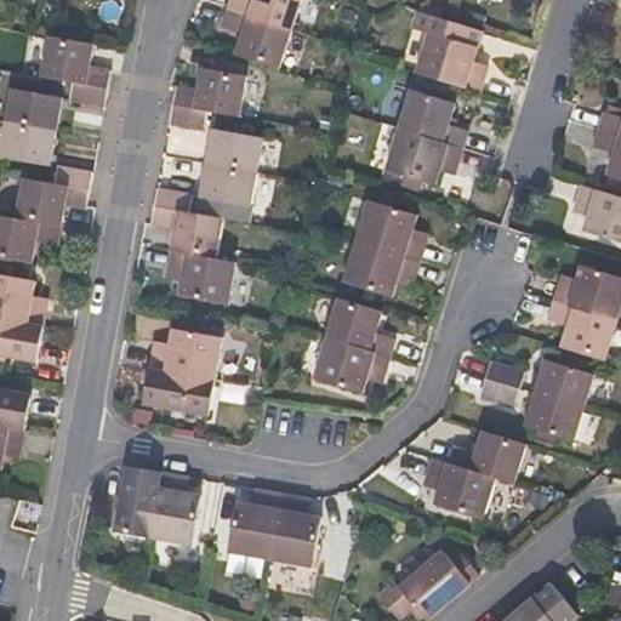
[(294,28),(302,0),(231,0),(229,6),(294,28)]
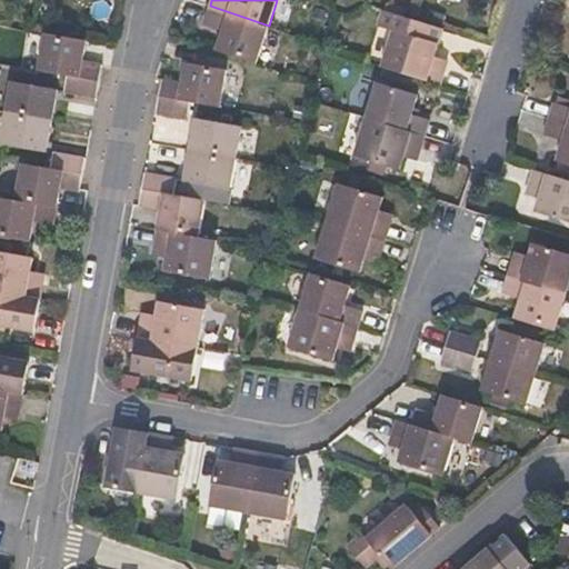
[(257,61),(269,26),(210,6),(205,21),(223,29),(217,48),(228,52),(257,61)]
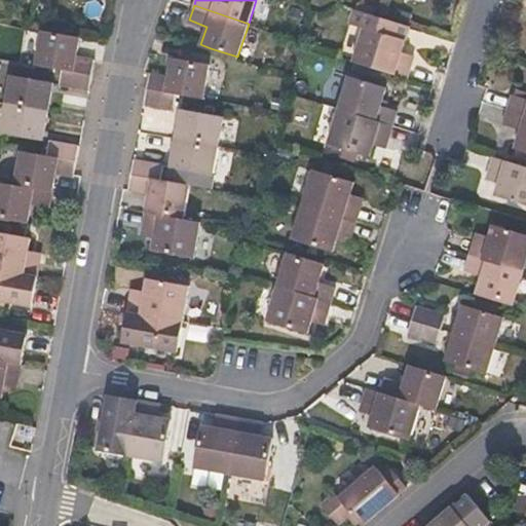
[(411,25),(380,15),(358,8),(353,22),(367,27),(407,40),(411,25)]
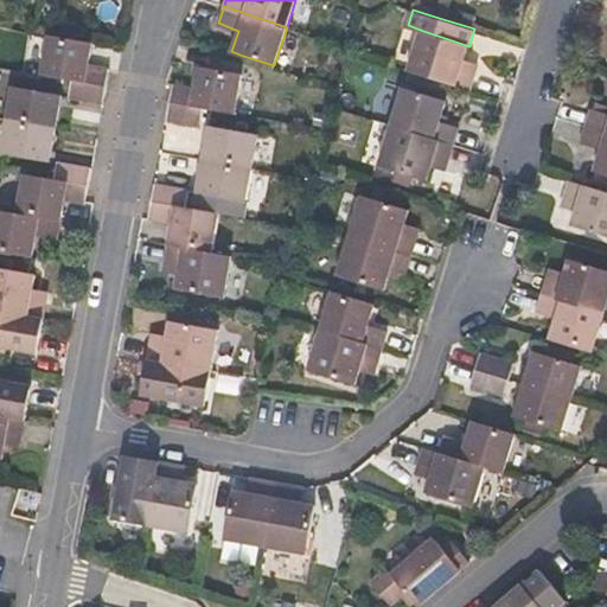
[(466,59),(470,46),(423,31),(410,72),(413,74),(429,78),(447,83),(472,91),(480,63),(466,59)]
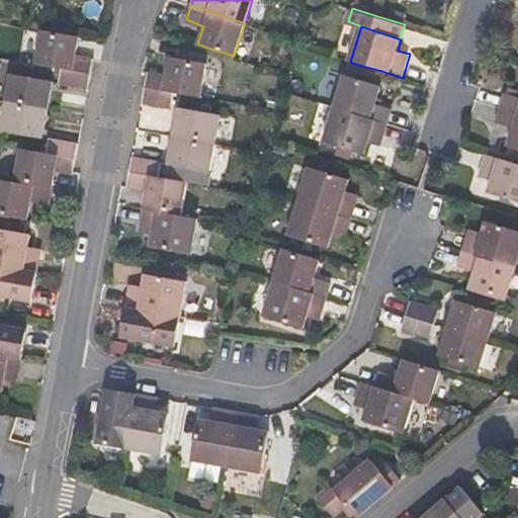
[(75,58),(79,38),(42,32),(35,68),(61,72),(92,78),(95,62),(75,58)]
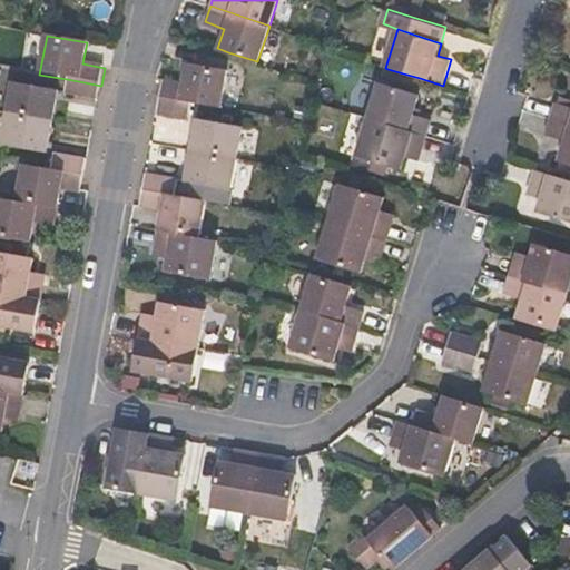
[(220,105),(227,69),(220,68),(187,61),(183,80),(163,77),(159,94),(192,100),(220,105)]
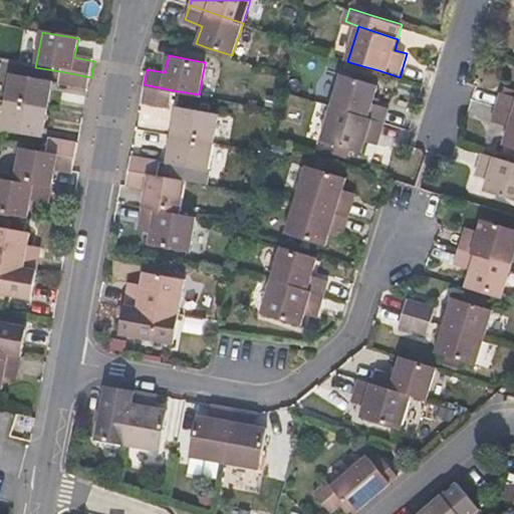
[(362,73),(363,66),(349,62),(346,68),(362,73)]
